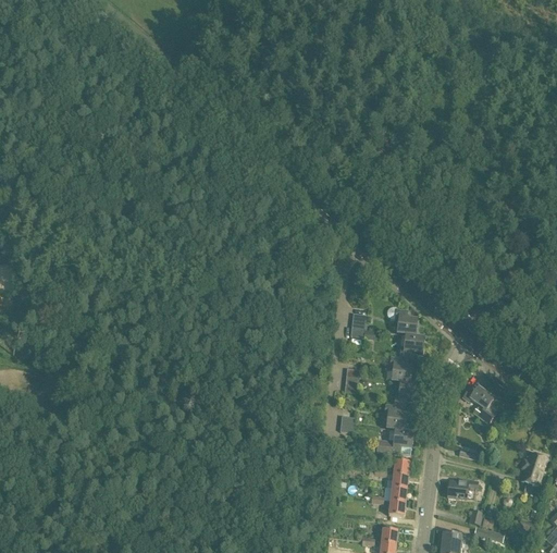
[(407,308),(396,307),(396,305),(394,305),(392,305),(390,306),(387,308),(387,310),(387,312),(388,315),(391,317),(392,318),(395,318),(395,319),(397,319),(396,331),(405,332),(416,333),(418,317),(407,316),(407,308)]
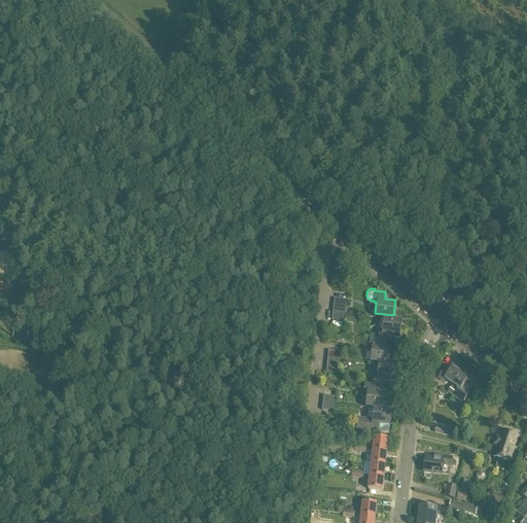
[(332,309),(345,310),(346,295),(335,294),(332,309)]
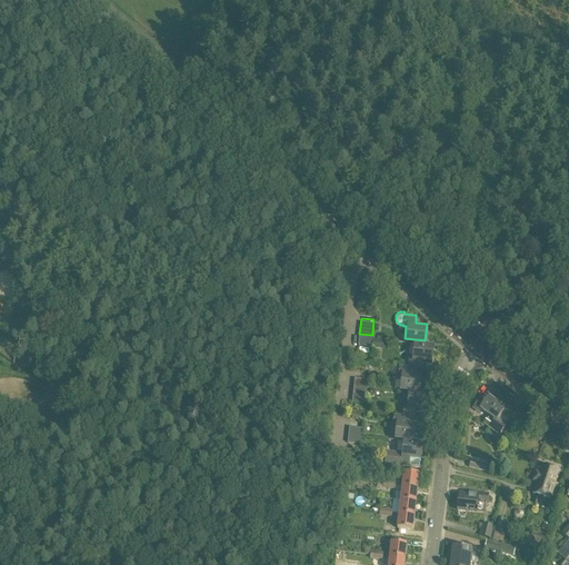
[(425,340),(413,339),(412,355),(409,354),(408,364),(420,365),(421,358),(431,360),(433,342),(425,340)]
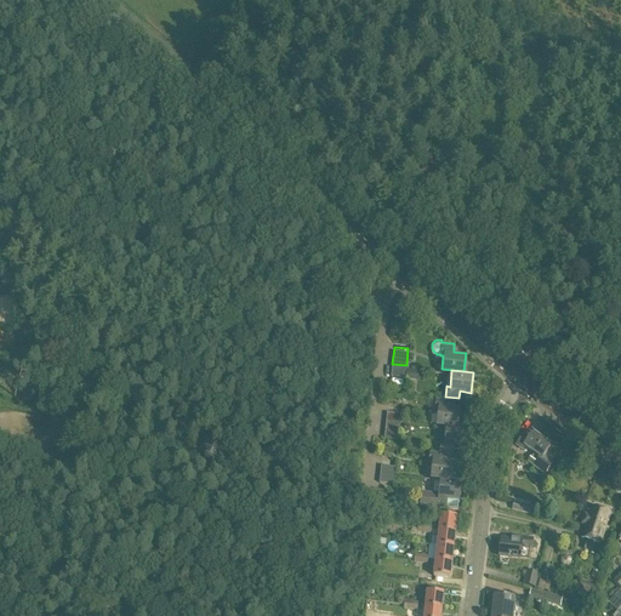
[(459,398),(445,397),(436,395),(434,406),(438,408),(437,423),(446,425),(457,425),(460,406),(455,405),(456,398),(459,399),(459,398)]
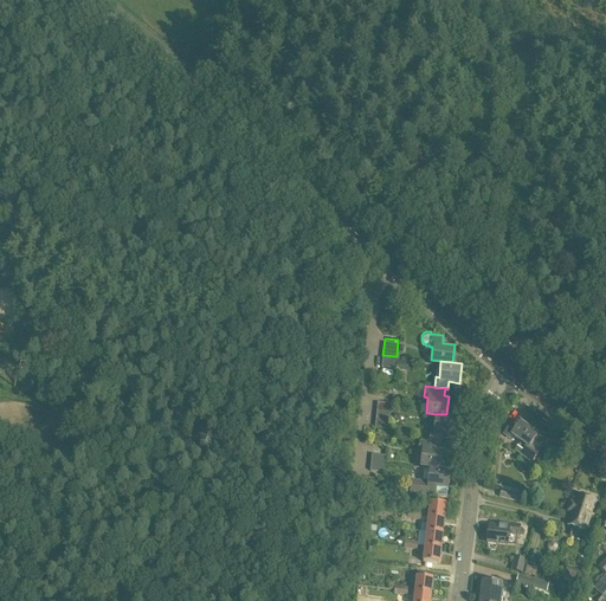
[(376,407),(391,408),(392,400),(378,399),(376,407)]
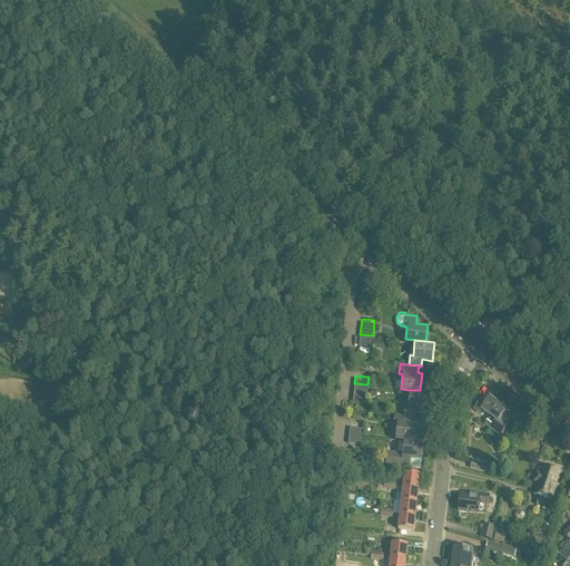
[(367,384),(354,383),(354,391),(366,392),(367,384)]
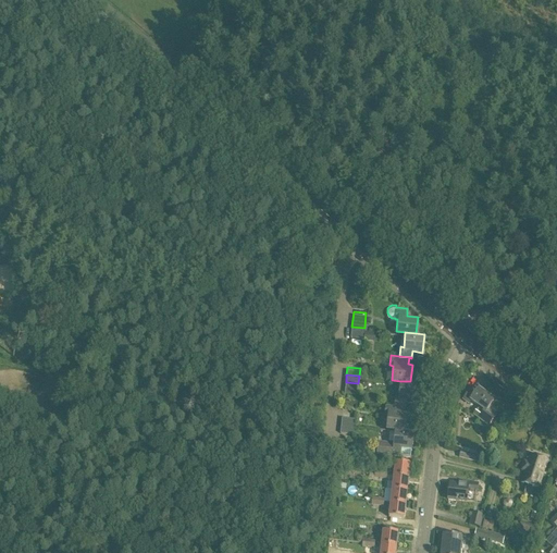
[(395,394),(394,404),(406,405),(407,398),(418,400),(419,382),(410,381),(400,381),(398,394),(395,394)]
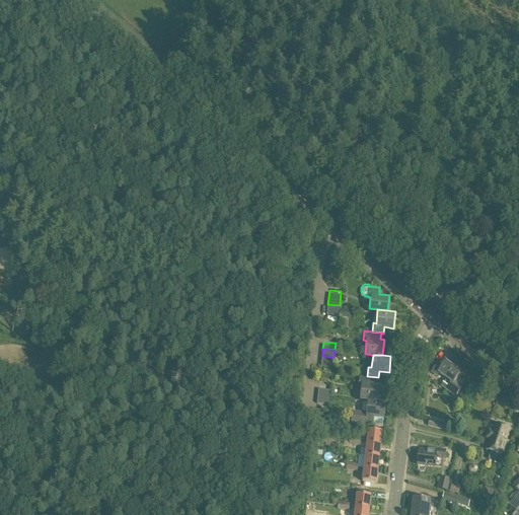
[(432,369),(437,373),(439,370),(446,376),(442,383),(455,393),(463,382),(456,377),(461,370),(446,359),(443,364),(438,360),(432,369)]
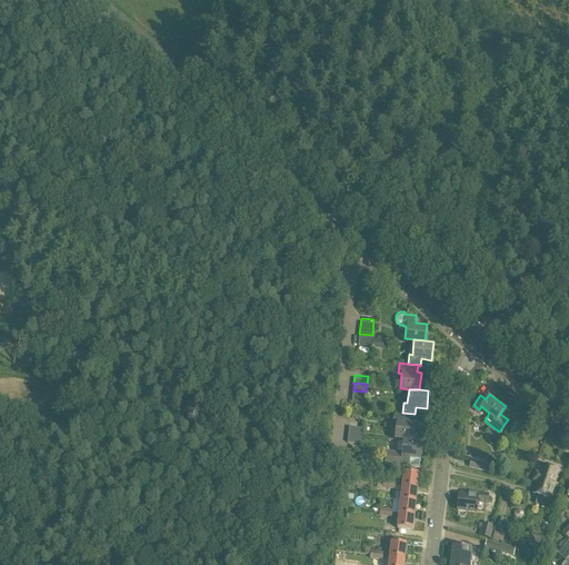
[(402,413),(393,412),(392,422),(396,422),(395,436),(415,438),(416,420),(412,420),(412,414),(415,414),(402,413)]
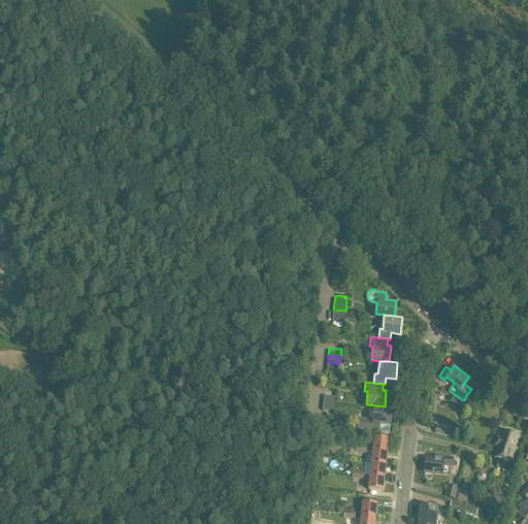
[(335,400),(324,399),(323,406),(334,408),(335,400)]
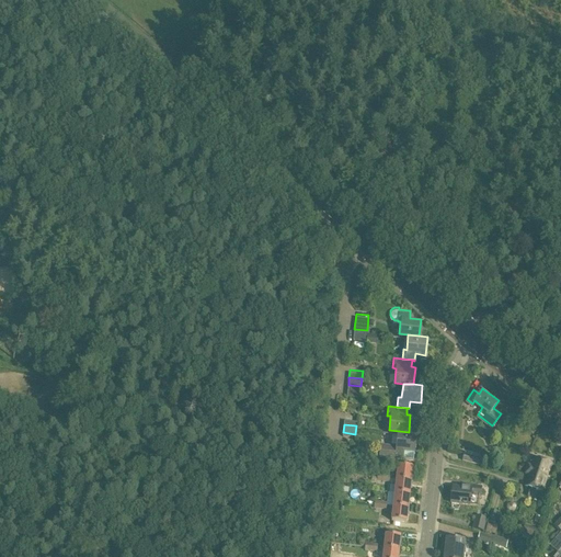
[(398,432),(396,443),(380,441),(379,454),(391,455),(413,457),(414,451),(415,451),(416,433),(409,432),(389,430),(389,431),(398,432)]
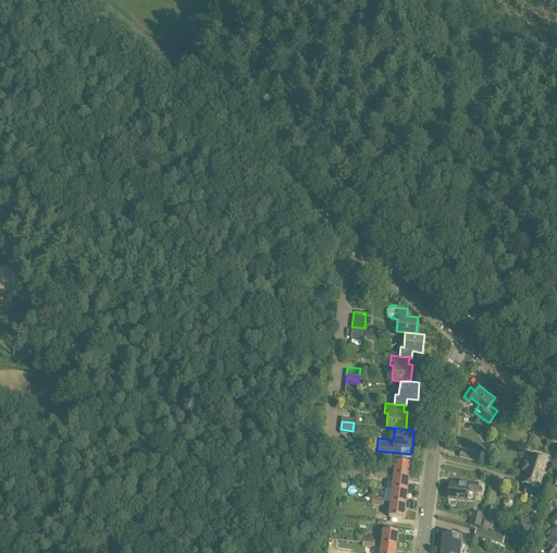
[(461,447),(459,454),(475,458),(477,452),(461,447)]
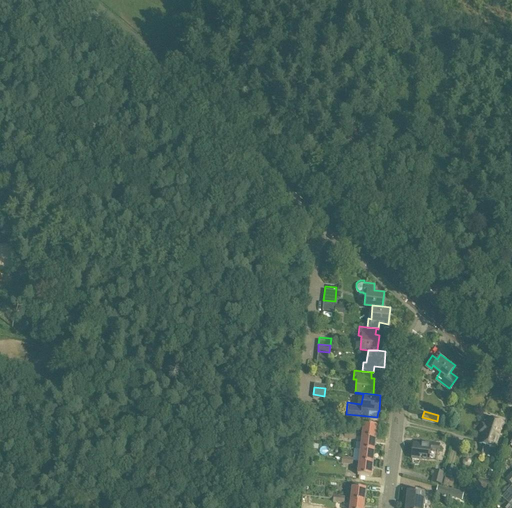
[(479,440),(494,445),(503,420),(488,414),(485,422),(482,421),(479,429),(482,430),(479,440)]
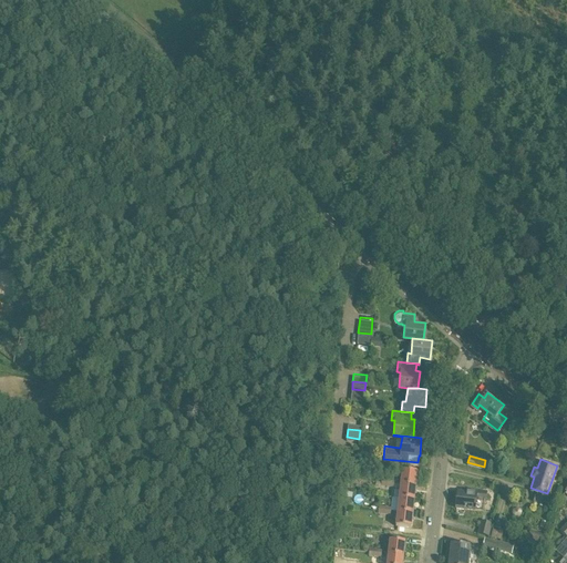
[(401,481),(415,483),(418,469),(402,468),(401,481)]
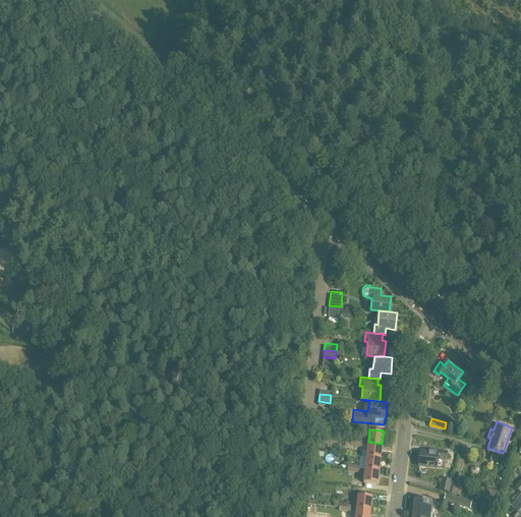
[(382,444),(368,442),(366,455),(381,456),(382,444)]
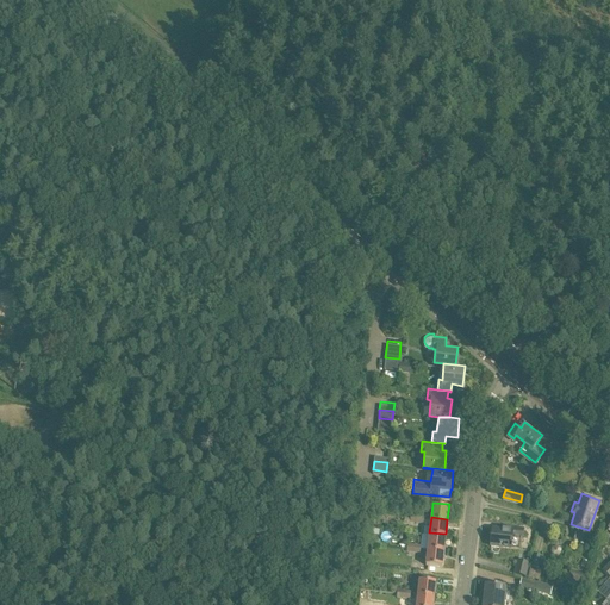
[(492,526),(491,543),(520,546),(521,535),(523,535),(523,525),(503,523),(502,526),(492,526)]
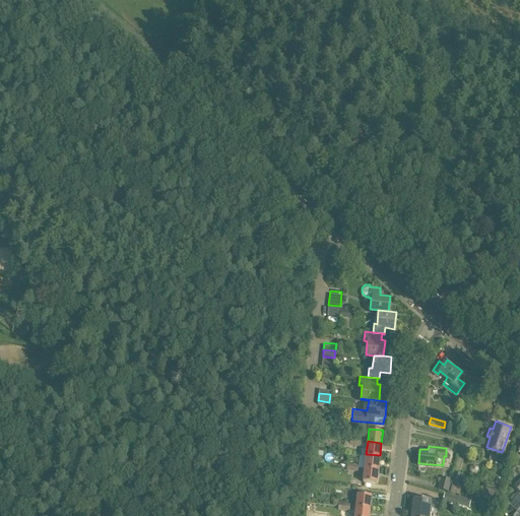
[(380,455),(366,454),(365,466),(379,468),(380,455)]
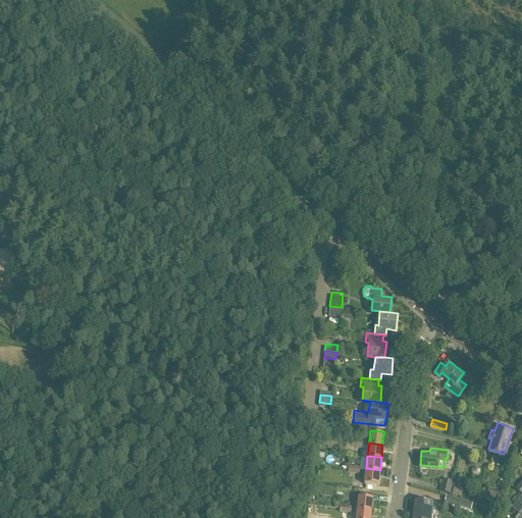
[(380,470),(366,468),(364,481),(378,482),(380,470)]
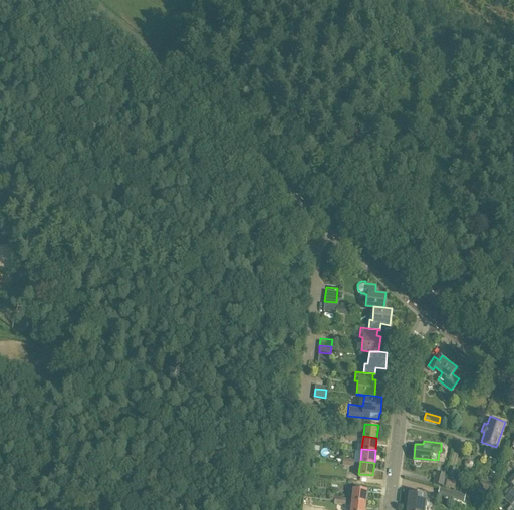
[(456,465),(451,464),(450,463),(447,476),(453,477),(456,465)]
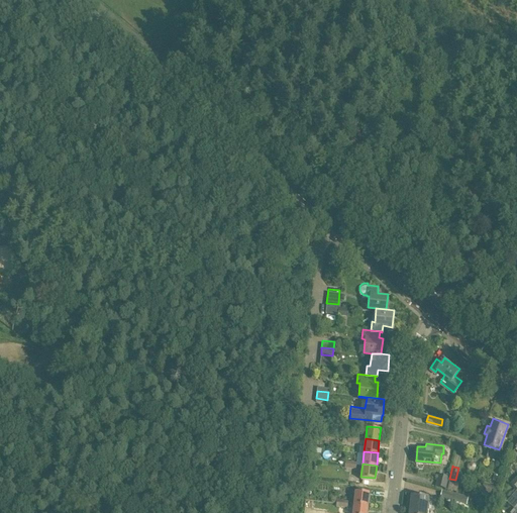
[(438,472),(437,479),(436,484),(445,486),(448,474),(438,472)]
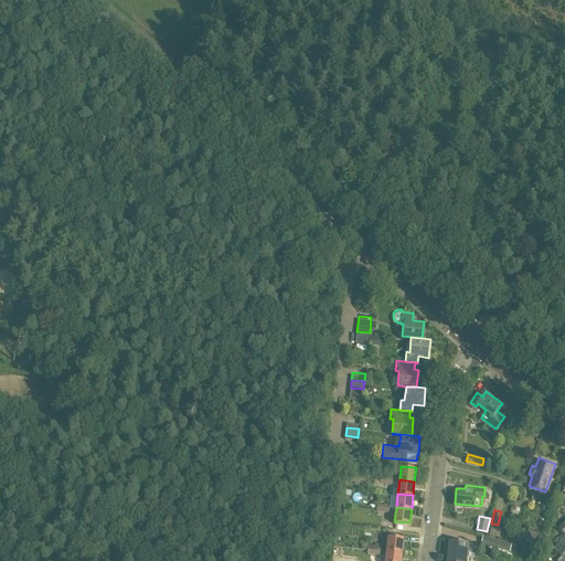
[(533,540),(534,536),(540,538),(543,529),(529,525),(525,533),(524,538),(533,540)]
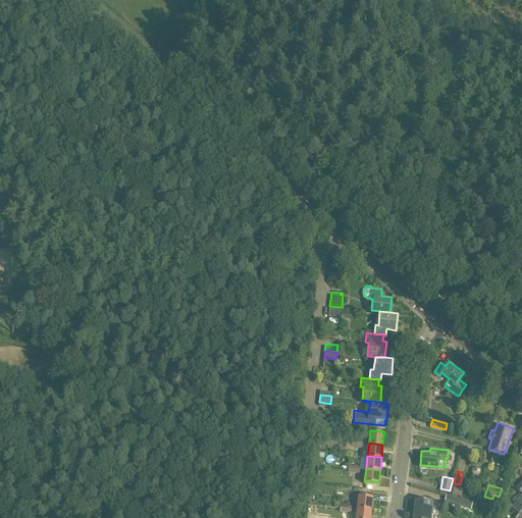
[(447,491),(444,500),(464,505),(466,498),(447,491)]
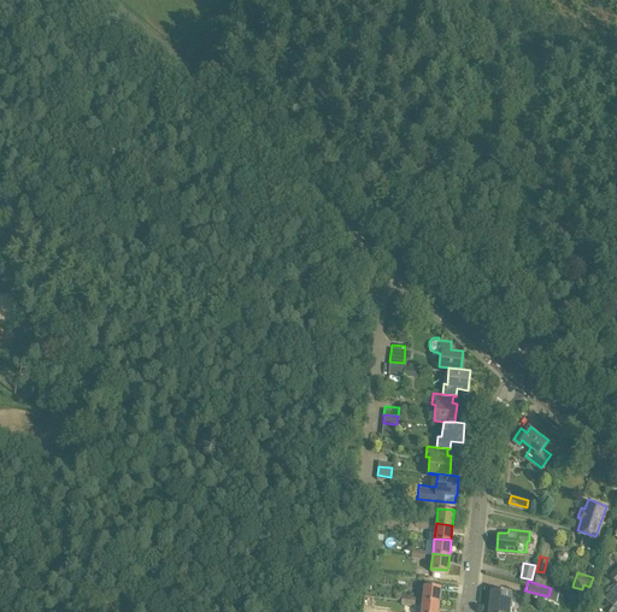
[(616,583),(605,596),(616,607),(616,583)]
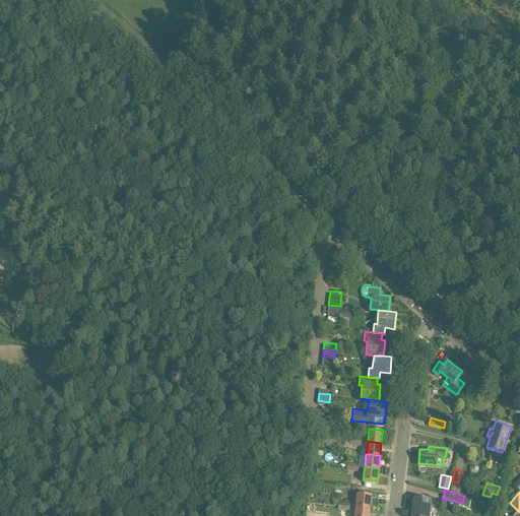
[(358,493),(356,505),(370,507),(372,494),(358,493)]
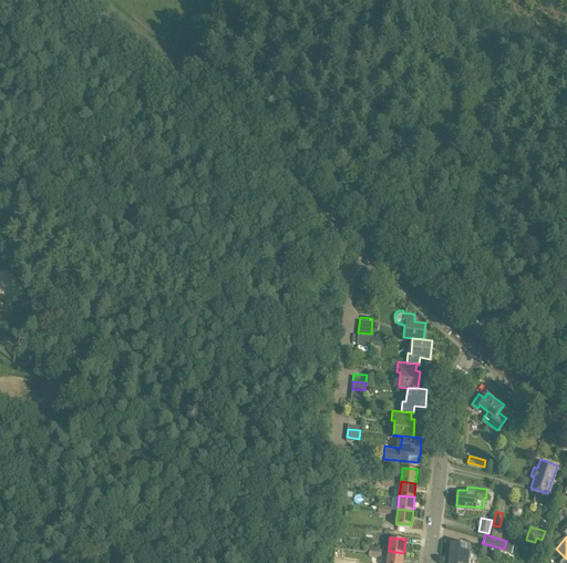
[(466,562),(470,543),(452,542),(449,562),(466,562)]
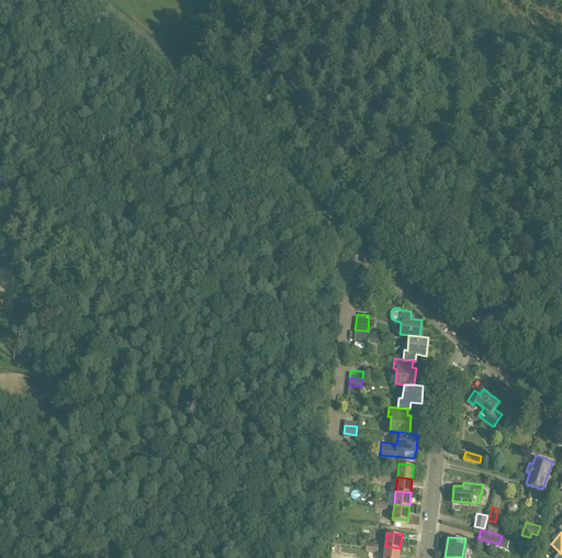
[(398,557),(400,548),(385,546),(383,557),(398,557)]
